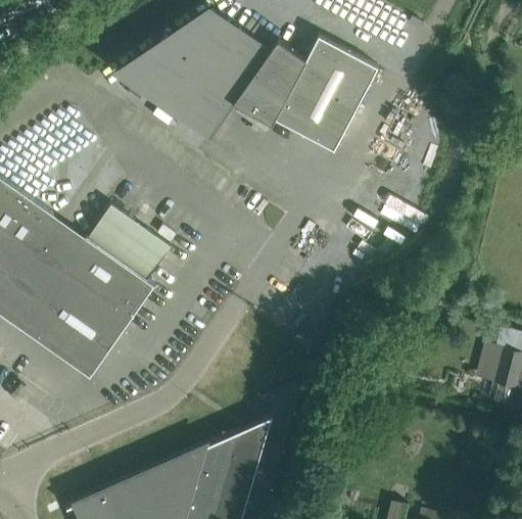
[(220,15),(123,80),(206,140),(232,104),(238,108),(235,112),(252,126),(249,131),(257,135),(259,131),(266,135),(275,120),(333,150),(377,67),(318,36),(304,61),(277,41),(270,51),(220,15)]
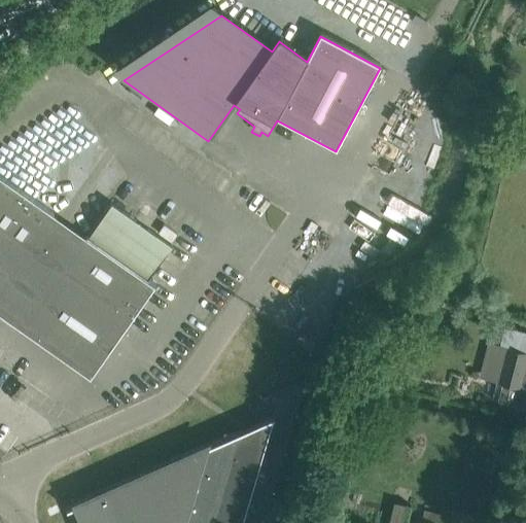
[(109,206),(85,240),(0,179),(0,302),(28,321),(22,332),(90,380),(154,288),(147,283),(171,249),(109,206)]
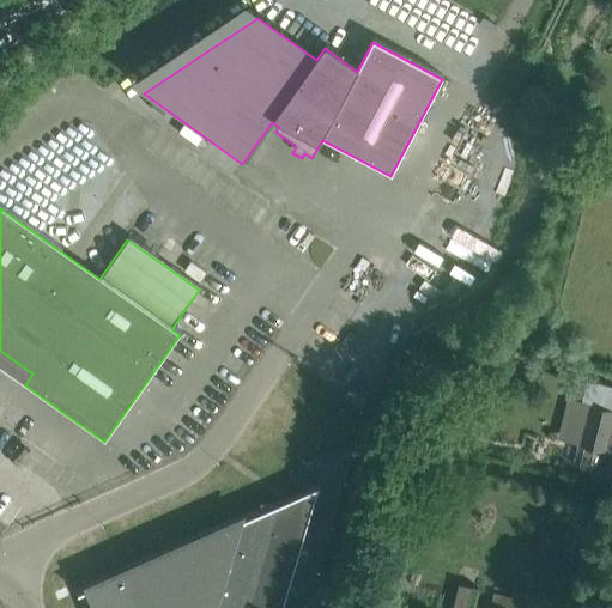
[(567,405),(562,424),(583,430),(580,447),(605,453),(611,454),(611,484),(610,493),(611,493),(611,432),(610,432),(611,424),(611,415),(591,411),(589,411),(567,405)]
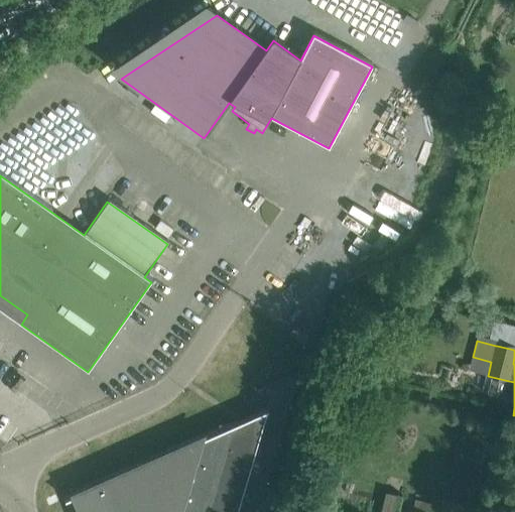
[(237,511),(267,412),(268,412),(268,410),(65,501),(66,502),(75,498),(82,511),(237,511)]
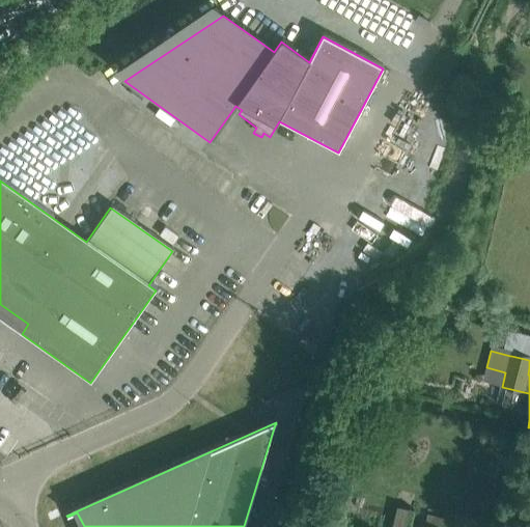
[(409,526),(413,512),(396,509),(391,526),(409,526)]
